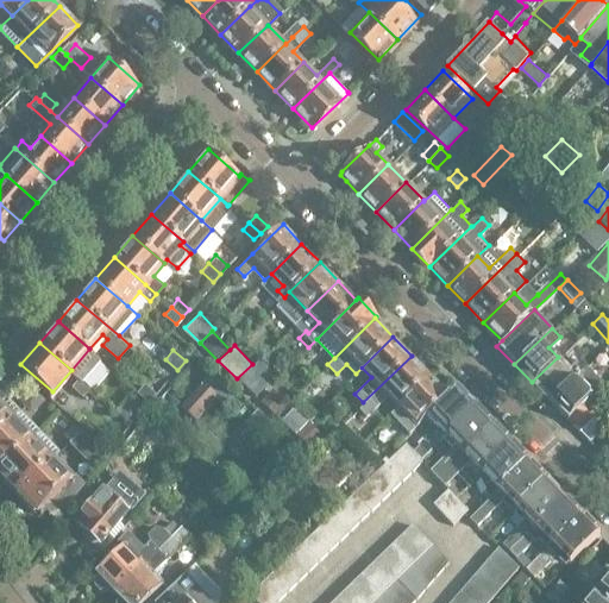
[(412,356),(363,402),(363,403),(359,407),(366,415),(388,394),(399,404),(429,375),(412,356)]
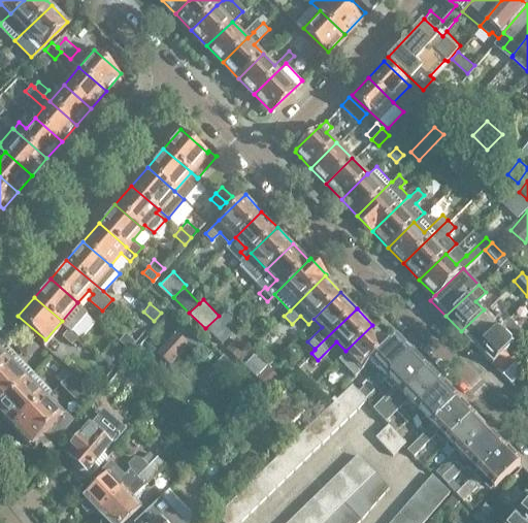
[(484,309),(461,331),(475,347),(507,316),(501,309),(492,318),(484,309)]
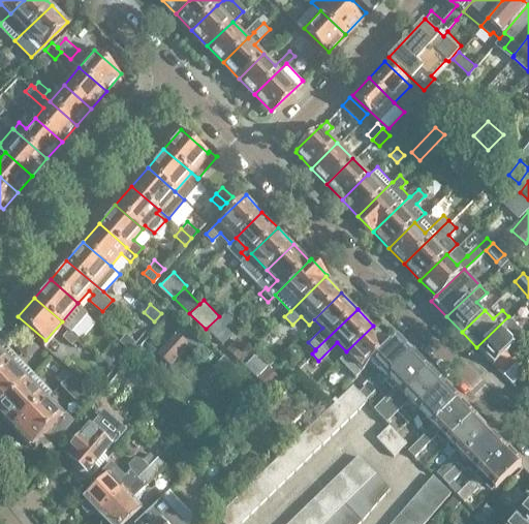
[(508,316),(476,347),(492,363),(515,341),(523,331),(508,316)]
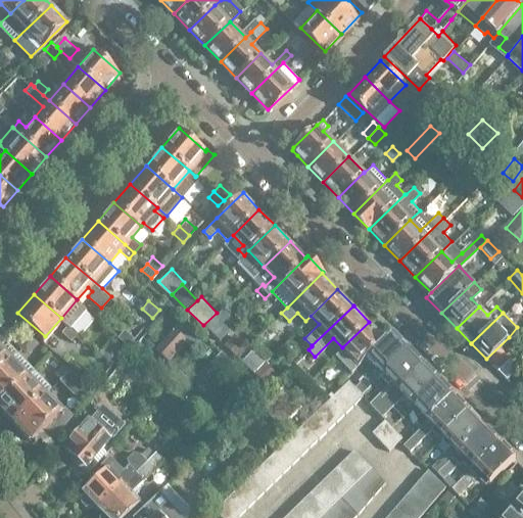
[(230,329),(217,317),(206,327),(220,339),(230,329)]
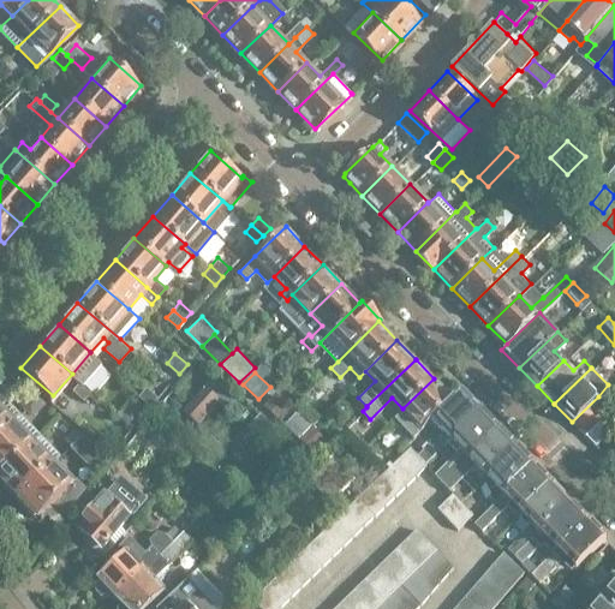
[(402,409),(395,416),(413,435),(430,418),(452,398),(434,378),(402,409)]
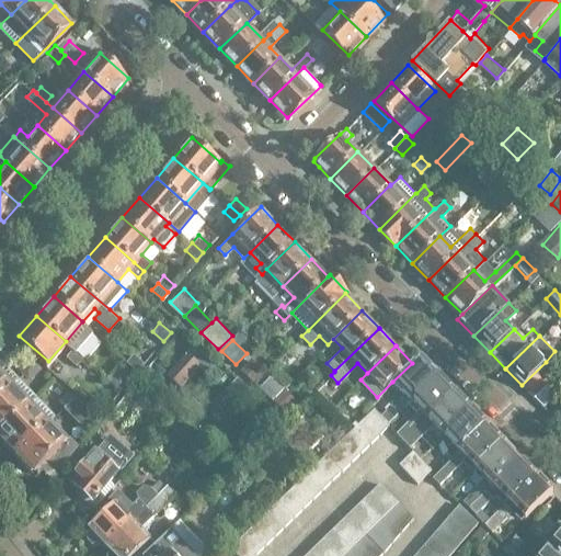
[(72,347),(66,354),(77,364),(83,356),(72,347)]
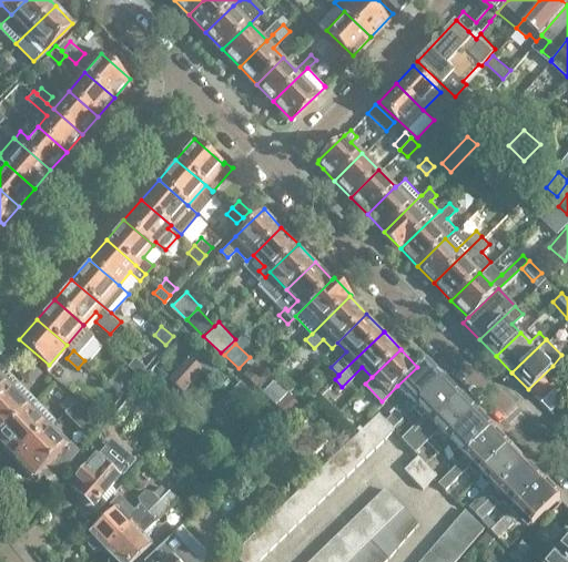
[(189,354),(168,376),(183,389),(203,366),(189,354)]
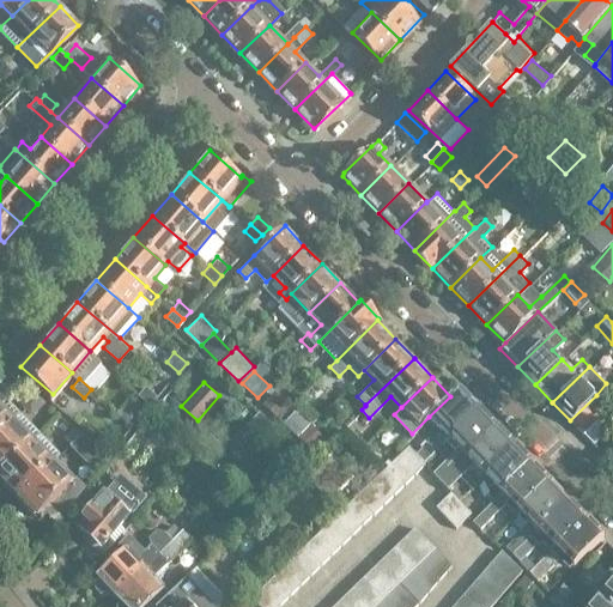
[(157,395),(145,384),(138,394),(150,404),(157,395)]
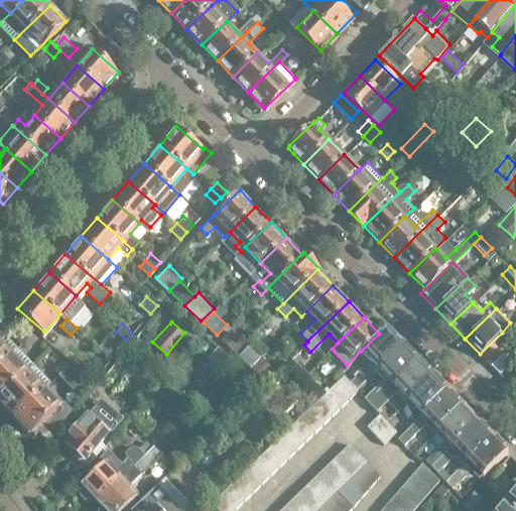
[(26,326),(17,335),(23,341),(32,332),(26,326)]
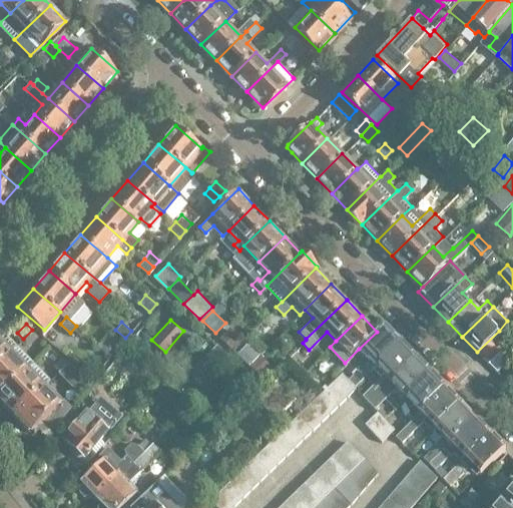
[(242,339),(228,325),(218,336),(231,349),(242,339)]
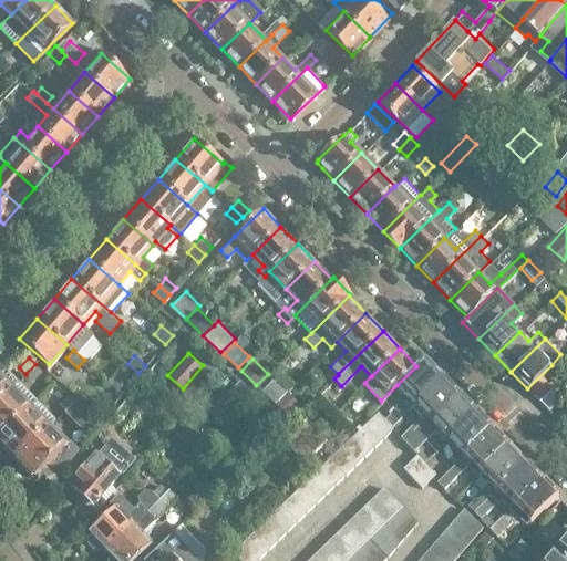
[(424,359),(416,366),(397,385),(406,395),(385,417),(392,425),(414,403),(441,375),(424,359)]
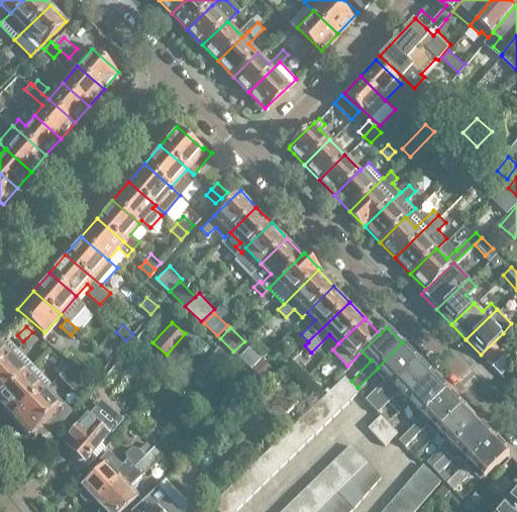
[(0,328),(0,363),(17,346),(0,328)]
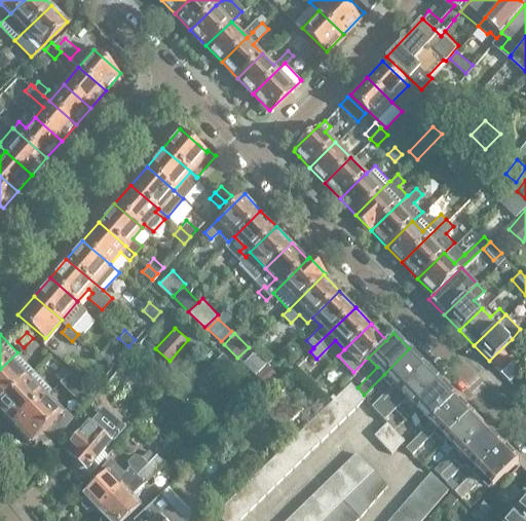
[(33,338),(24,347),(30,352),(39,343),(33,338)]
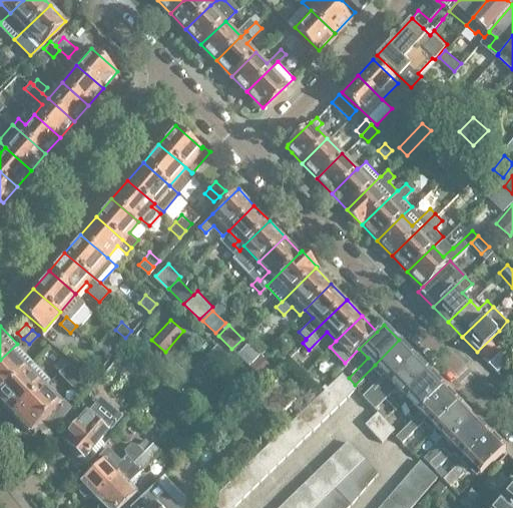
[(499,331),(477,352),(486,361),(488,360),(497,369),(508,358),(499,349),(503,345),(501,343),(506,338),(499,331)]
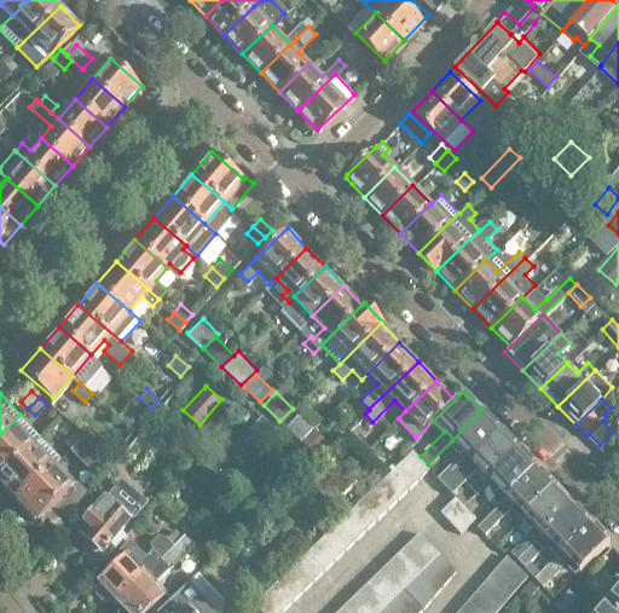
[(499,429),(481,410),(452,440),(453,441),(451,444),(460,454),(462,451),(469,458),(499,429)]
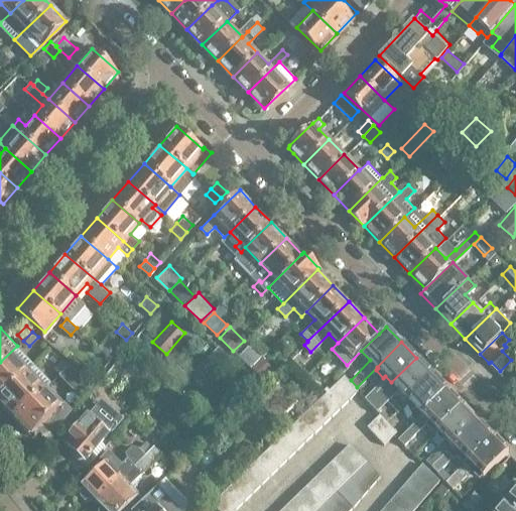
[(115,351),(106,343),(101,350),(110,357),(115,351)]
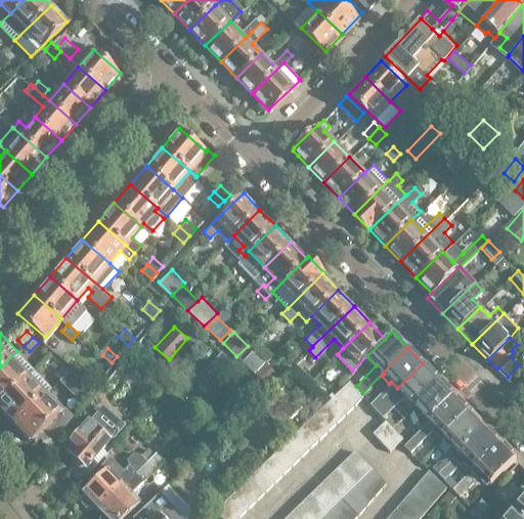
[(253,348),(243,360),(255,372),(265,361),(266,360),(253,348)]
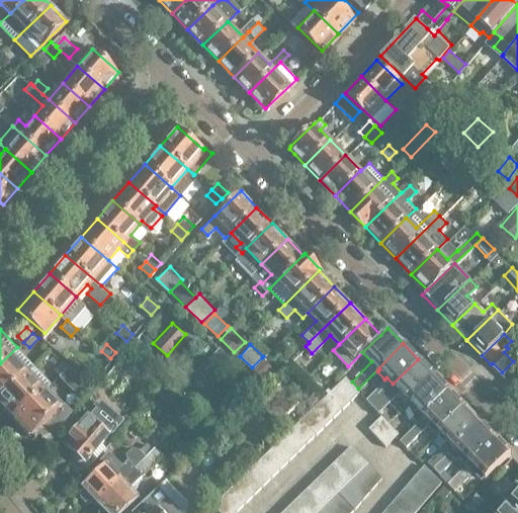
[(231,357),(219,345),(204,359),(218,371),(229,359),(229,360),(231,357)]
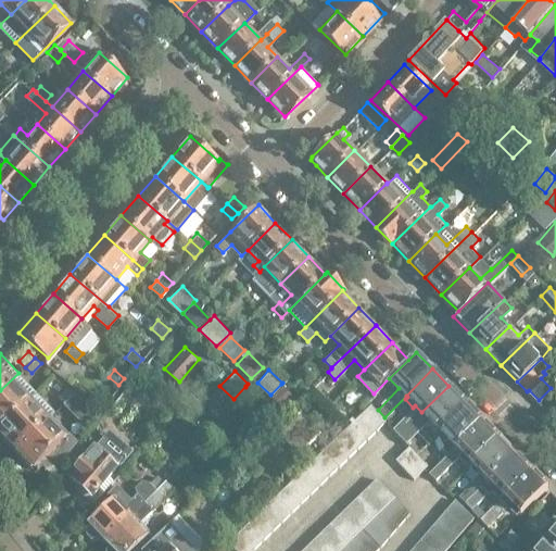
[(20,373),(19,373),(0,390),(0,426),(37,391),(20,373)]
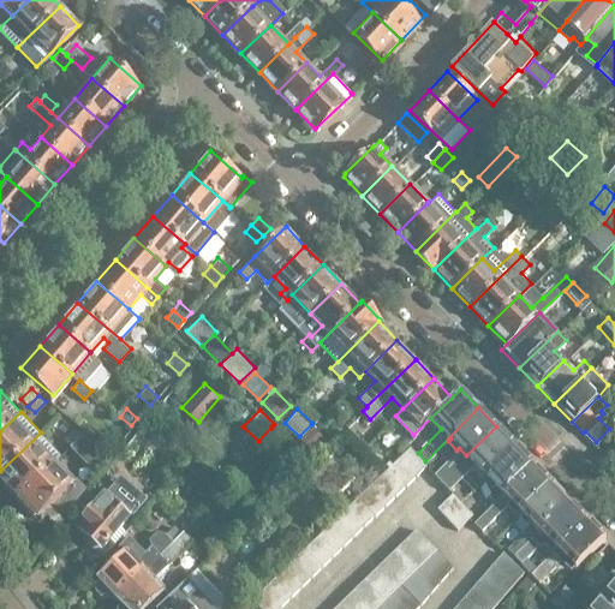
[(326,439),(311,424),(299,436),(312,451),(326,439)]
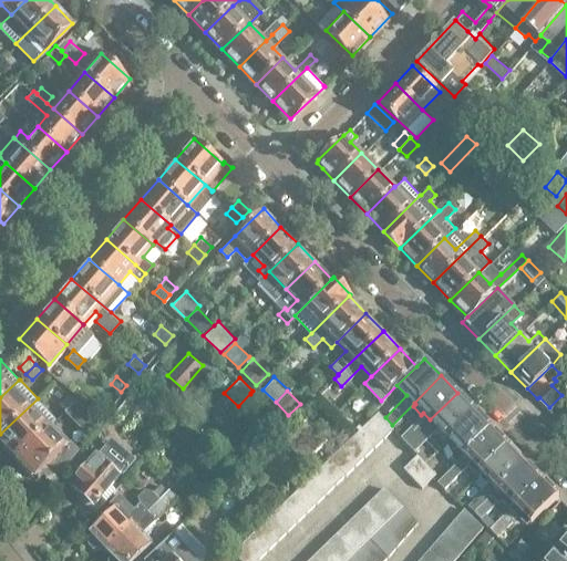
[(59,402),(65,408),(75,398),(69,392),(59,402)]
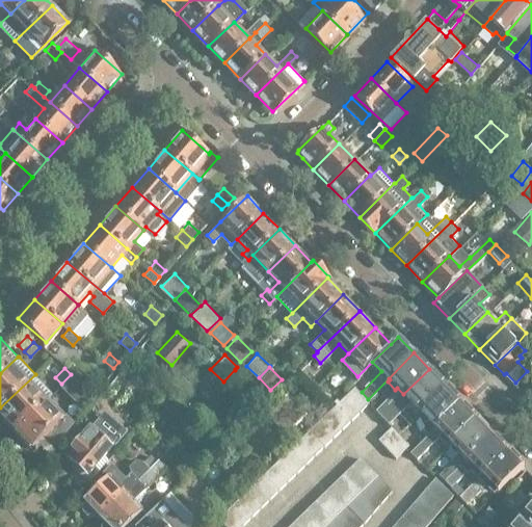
[(429,369),(403,394),(404,395),(396,401),(392,405),(397,411),(403,405),(404,406),(409,400),(411,402),(409,404),(417,412),(419,410),(445,385),(429,369)]
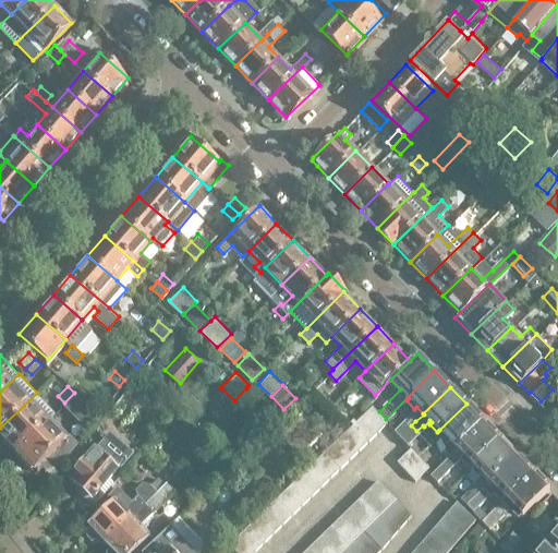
[(37,393),(0,428),(0,430),(16,448),(52,415),(56,411),(37,393)]
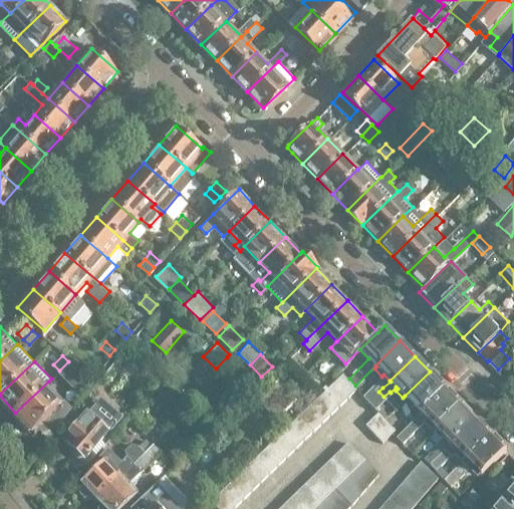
[(68,361),(59,370),(65,376),(74,367),(68,361)]
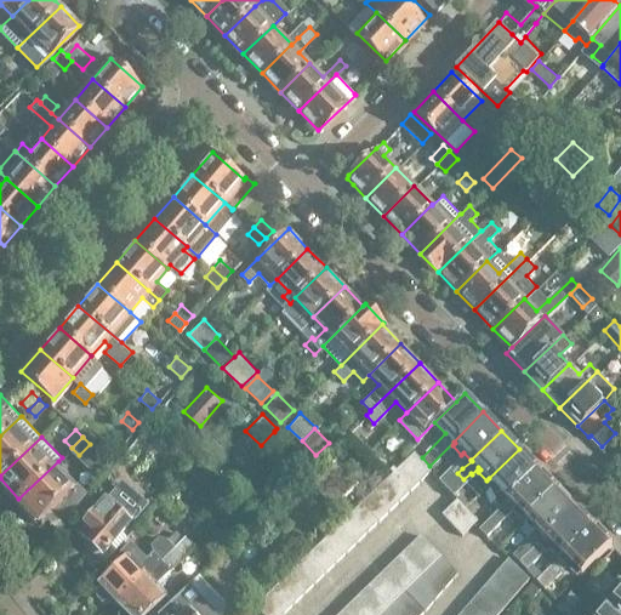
[(286,477),(301,462),(280,442),(267,455),(286,477)]
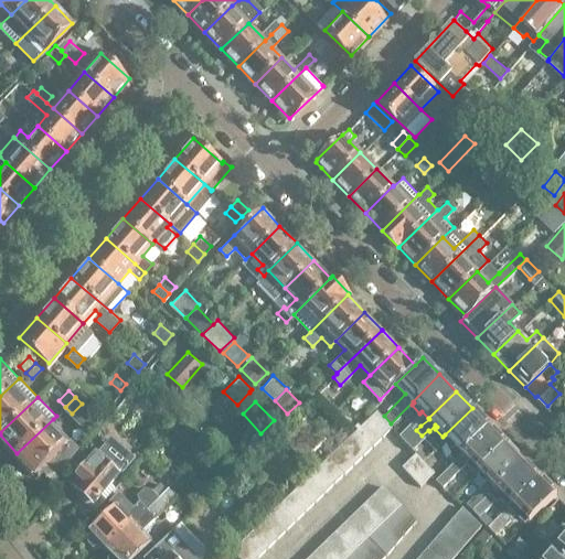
[(364,415),(356,406),(342,420),(351,429),(364,415)]
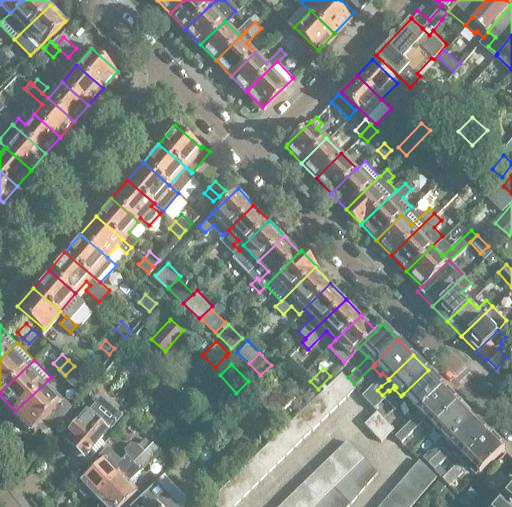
[(342,370),(333,379),(347,394),(356,386),(354,384),(348,377),(342,370)]
